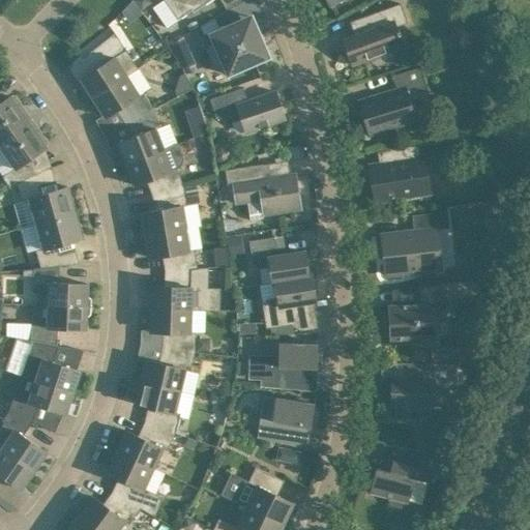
[(149,0),(133,0),(141,10),(151,2),(149,0)]
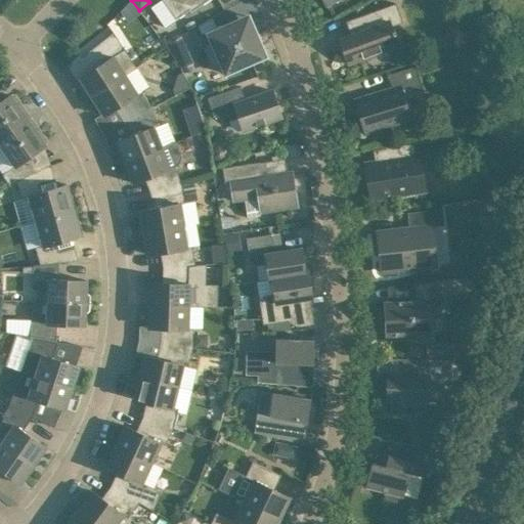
[(162,0),(151,7),(165,27),(176,18),(176,19),(189,10),(191,12),(208,0),(162,0)]
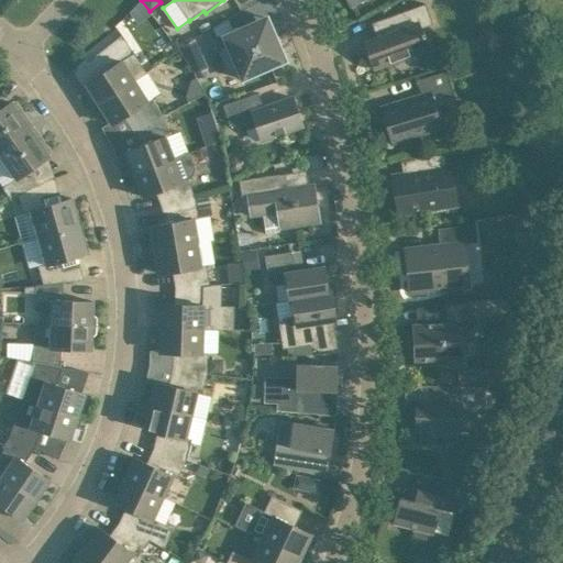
[(364,42),(374,68),(430,47),(423,32),(421,33),(420,28),(432,23),(426,4),(372,23),(376,37),(364,42)]
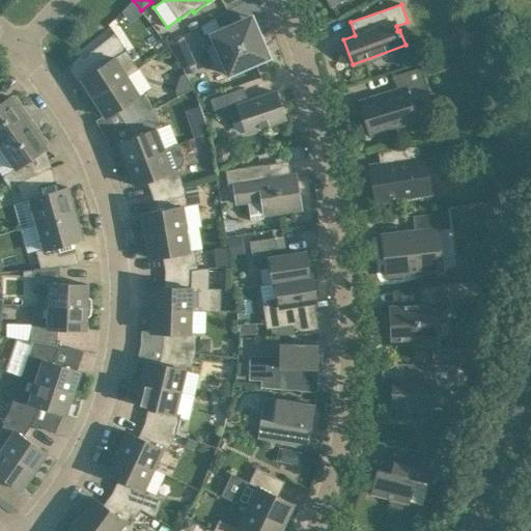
[(234,23),(216,31),(211,33),(215,44),(210,47),(218,65),(223,62),(228,75),(270,57),(261,39),(263,34),(260,33),(252,16),(234,23)]
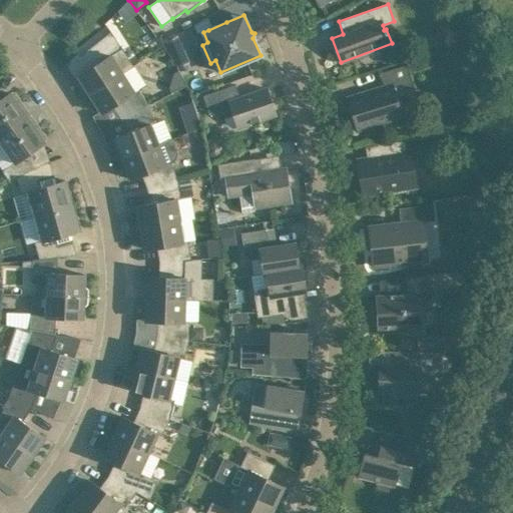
[(79,56),(80,56),(84,53),(90,62),(86,65),(88,69),(78,75),(90,94),(122,73),(133,66),(121,48),(111,31),(79,56)]
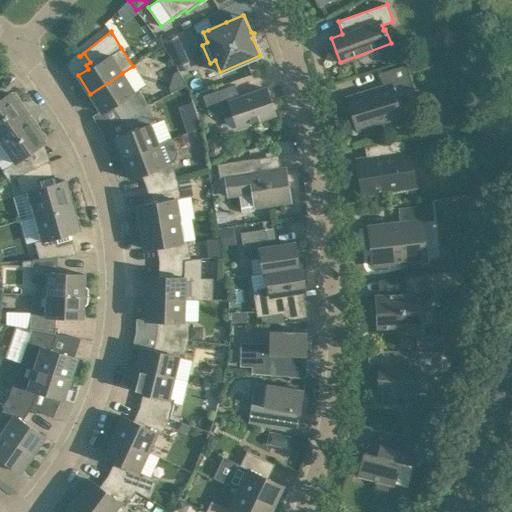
[(170,55),(183,49),(178,36),(164,41),(170,55)]
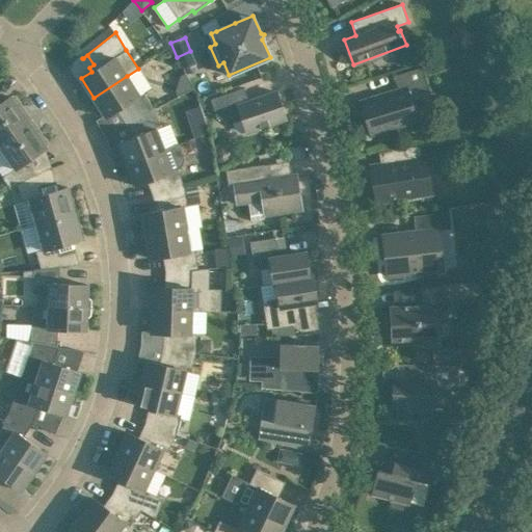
[(422,67),(414,70),(394,75),(399,89),(361,101),(371,135),(417,122),(409,97),(429,90),(422,67)]
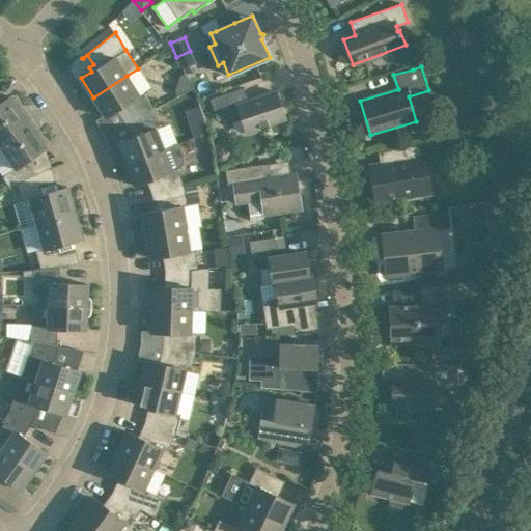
[(130,120),(154,108),(143,91),(138,94),(127,76),(93,98),(106,117),(116,110),(119,114),(123,111),(130,120)]
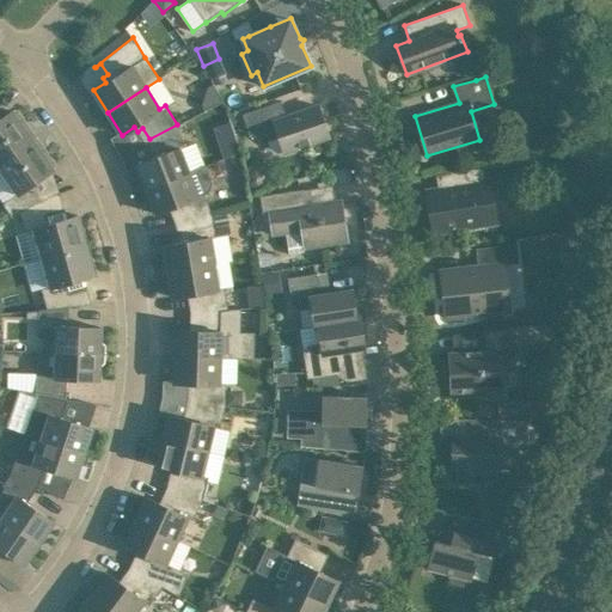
[(281,101),(258,109),(243,114),(250,138),(264,132),(268,140),(279,136),(283,152),(329,136),(318,105),(286,116),(281,101)]
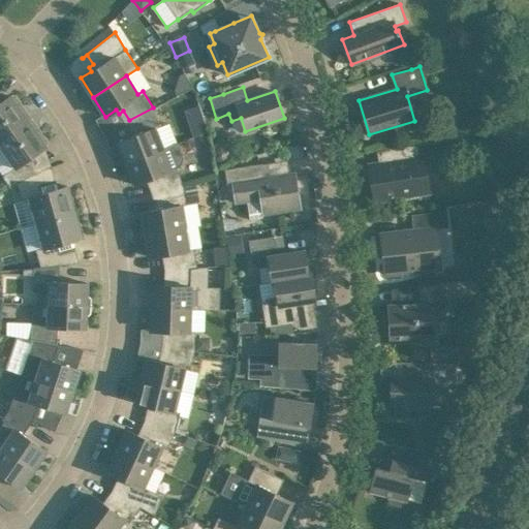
[(0,141),(29,121),(10,95),(6,95),(0,91),(0,141)]
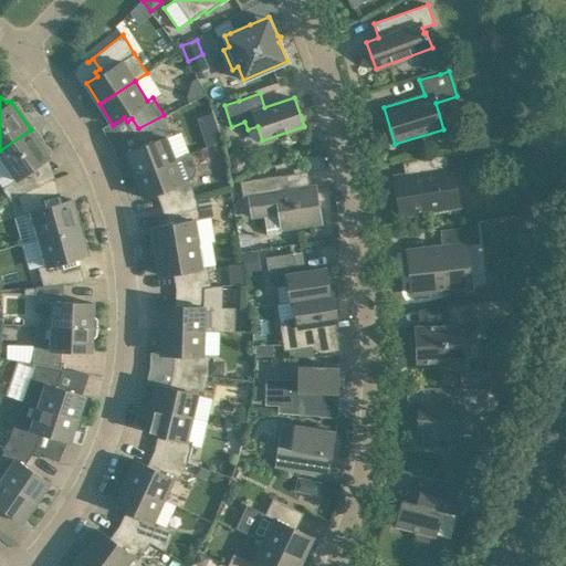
[(208,144),(222,138),(212,112),(198,116),(208,144)]
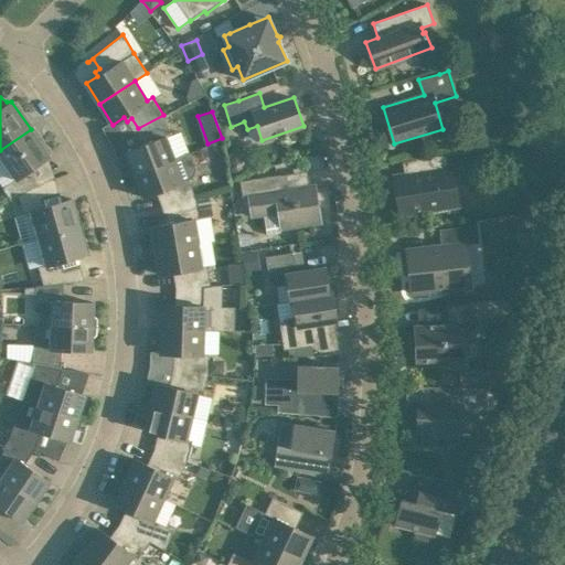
[(189,153),(180,131),(171,135),(163,115),(138,128),(142,140),(137,141),(139,146),(126,151),(135,174),(174,159),(189,153)]
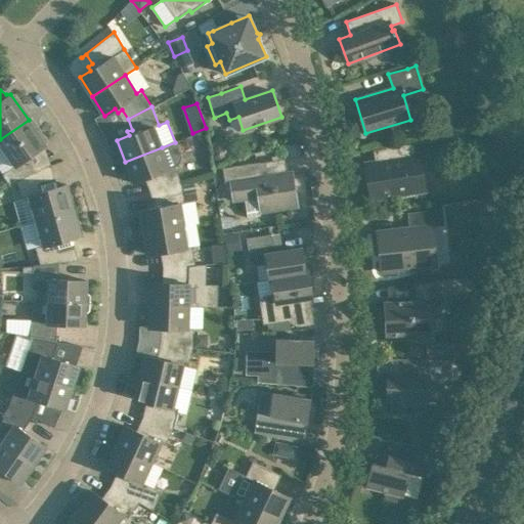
[(46,144),(29,120),(0,139),(0,144),(14,165),(2,174),(9,184),(50,165),(50,164),(39,170),(30,157),(46,144)]
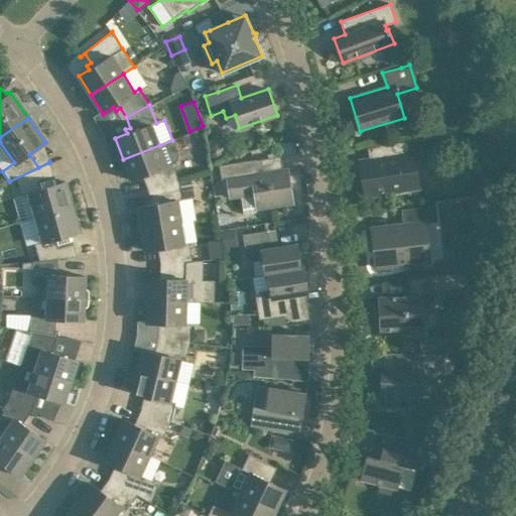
[(143,175),(144,179),(149,177),(153,188),(178,181),(172,163),(175,163),(179,154),(173,139),(172,140),(159,145),(123,159),(131,179),(143,175)]
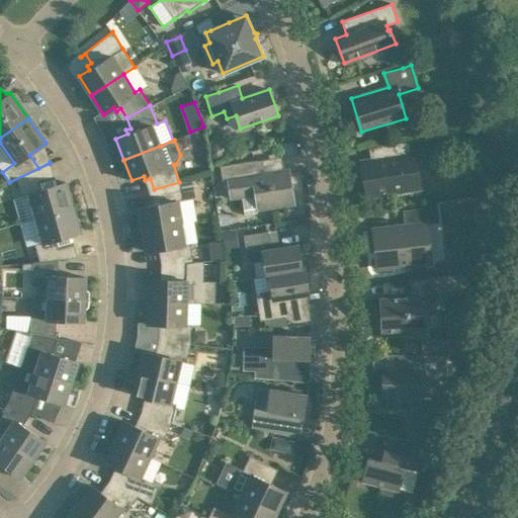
[(392,196),(410,193),(410,191),(420,190),(414,153),(410,153),(408,142),(369,148),(371,160),(361,162),(367,196),(391,192),(392,196)]
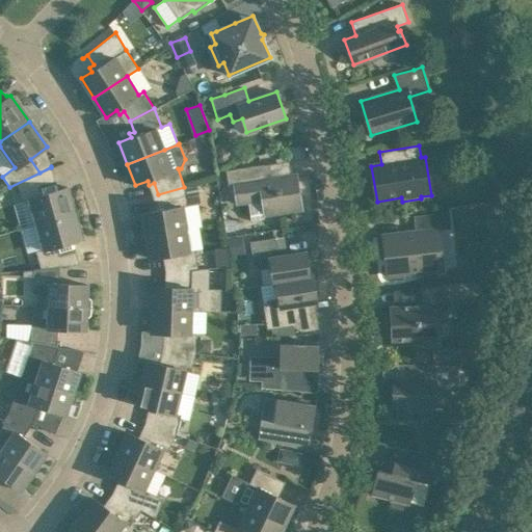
[(264,219),(263,215),(272,213),(293,210),(293,207),(302,206),(297,174),(265,179),(263,164),(225,170),(228,186),(233,185),(236,204),(247,202),(250,221),(264,219)]
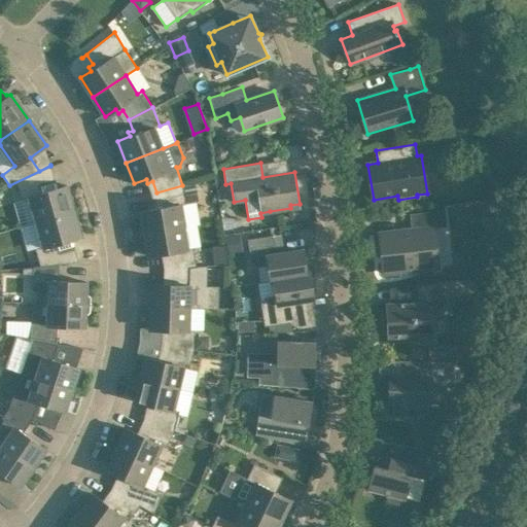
[(29,198),(36,222),(75,211),(68,185),(56,188),(54,182),(56,182),(50,166),(9,185),(9,186),(16,183),(22,200),(29,198)]
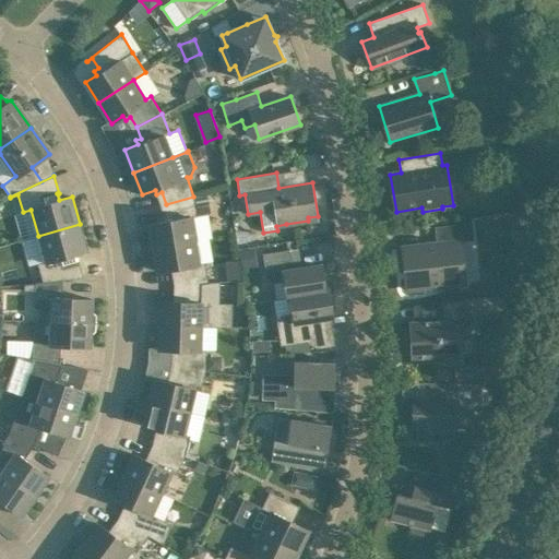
[(204,195),(194,198),(193,197),(166,204),(168,216),(163,216),(164,222),(150,224),(154,247),(195,240),(191,217),(207,215),(207,213),(204,195)]
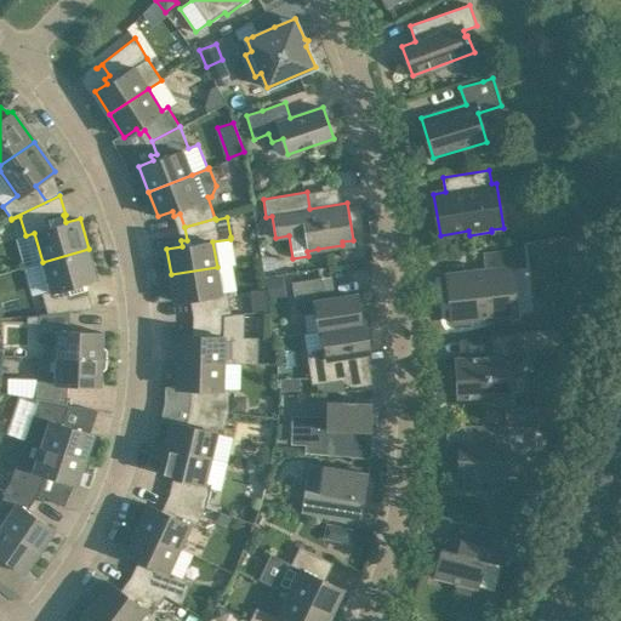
[(485,252),(486,271),(448,275),(450,298),(460,297),(462,320),(491,318),(494,335),(513,334),(511,315),(506,269),(527,267),(524,248),(485,252)]
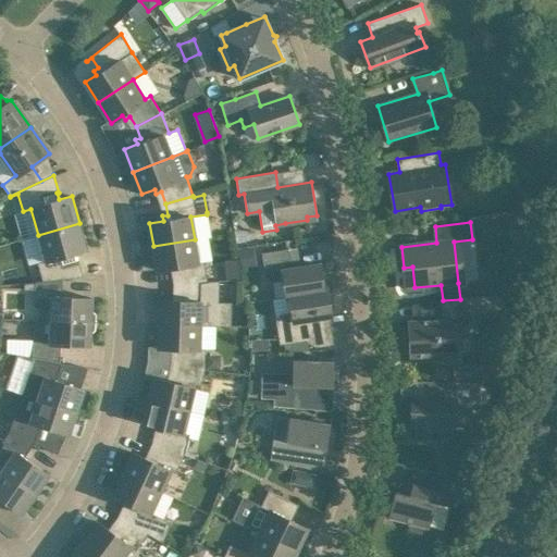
[(35,282),(62,279),(83,276),(78,259),(76,260),(74,254),(87,250),(79,223),(38,235),(46,260),(37,262),(42,281),(35,282)]
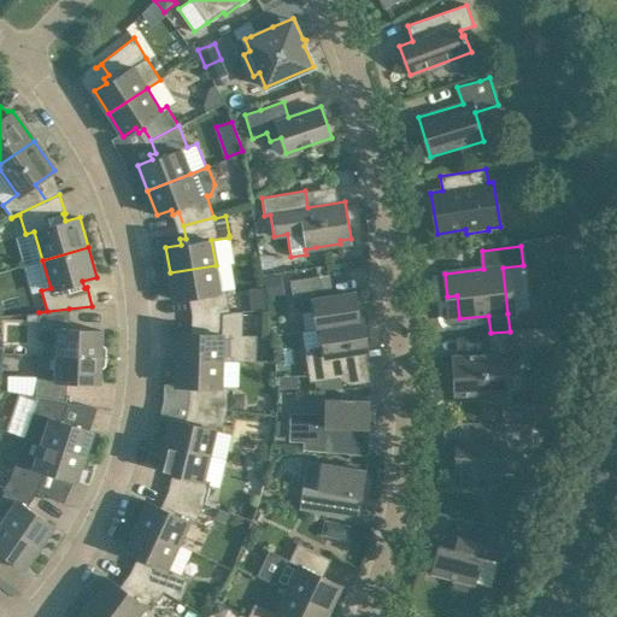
[(216,265),(170,272),(175,299),(189,297),(191,303),(195,301),(198,315),(230,312),(227,289),(219,291),(216,265)]
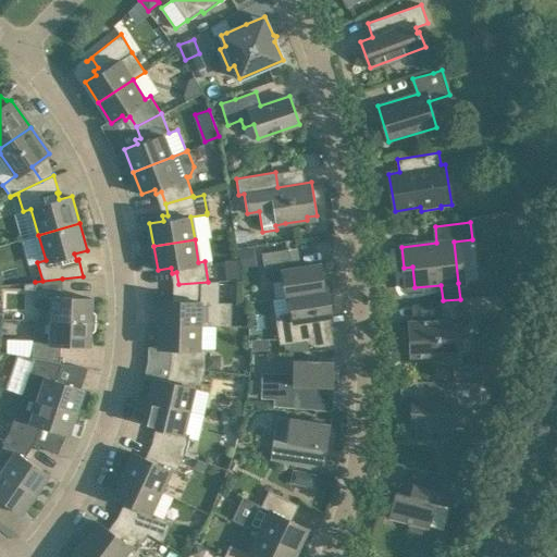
[(257,264),(254,246),(238,249),(242,268),(257,264)]
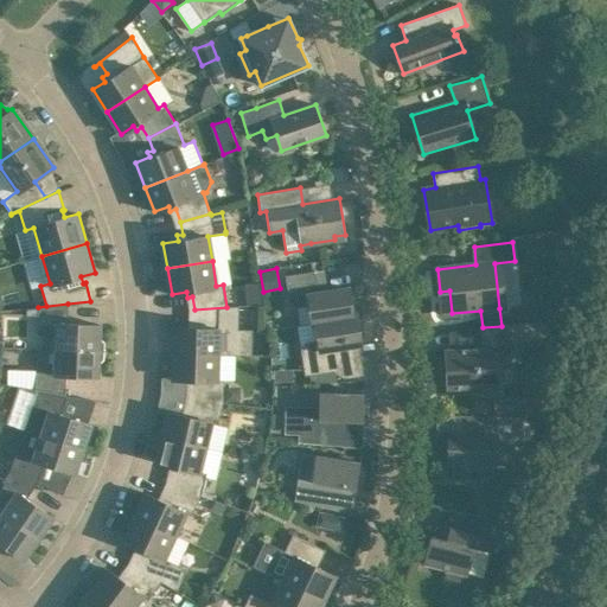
[(314,270),(292,275),(285,275),(289,301),(296,307),(308,306),(312,323),(357,315),(353,315),(349,288),(326,292),(317,285),(314,270)]
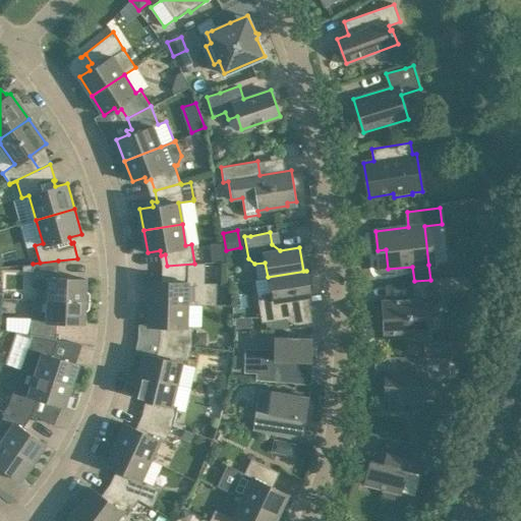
[(470,272),(476,236),(458,238),(456,254),(449,263),(450,274),(470,272)]
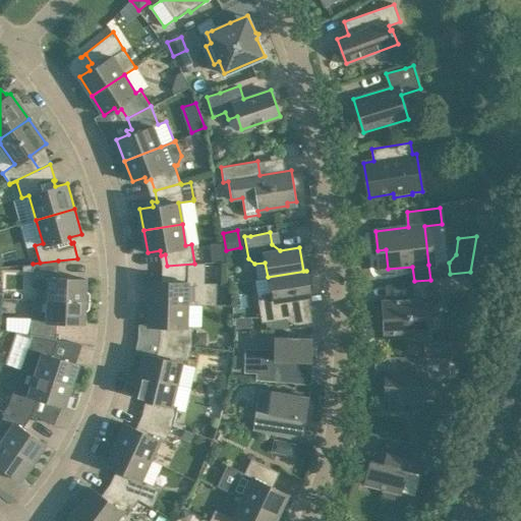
[(224,248),(211,249),(212,262),(225,261),(224,248)]
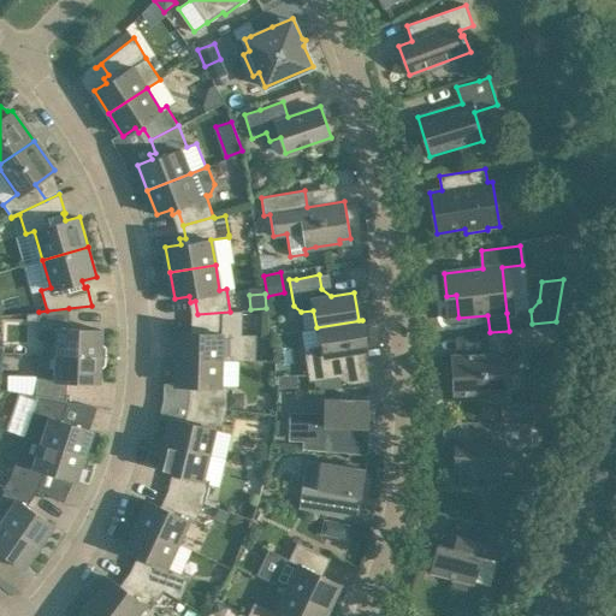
[(42,339),(42,354),(101,356),(101,330),(69,329),(69,308),(39,312),(37,339),(42,339)]
